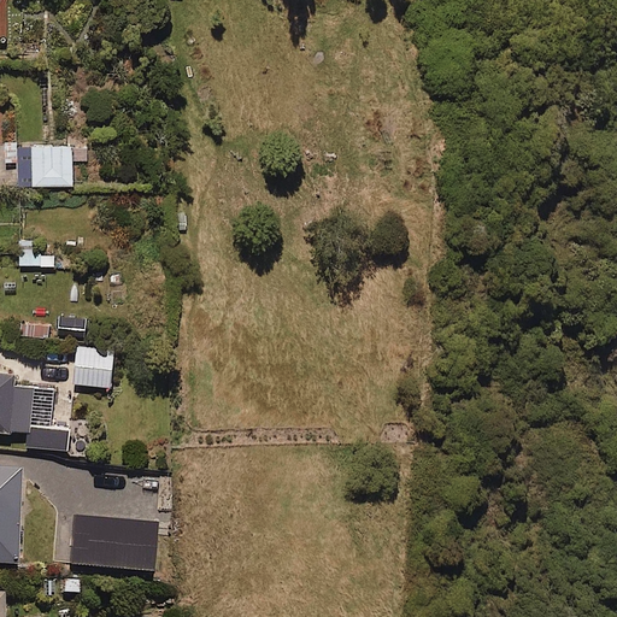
[(90,152),(75,152),(74,146),(35,147),(35,186),(75,186),(75,164),(90,164),(90,152)]
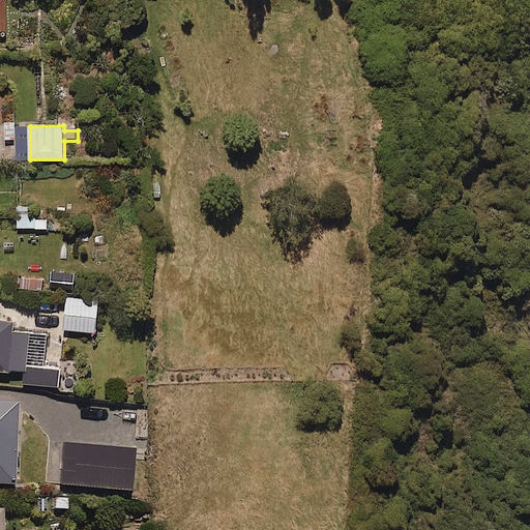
[(32,208),(18,208),(18,229),(48,229),(48,219),(32,219),(32,208)]
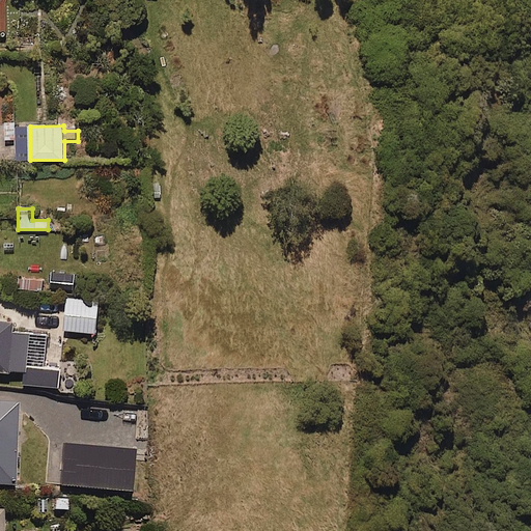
[(100,301),(67,299),(66,331),(99,333),(100,301)]
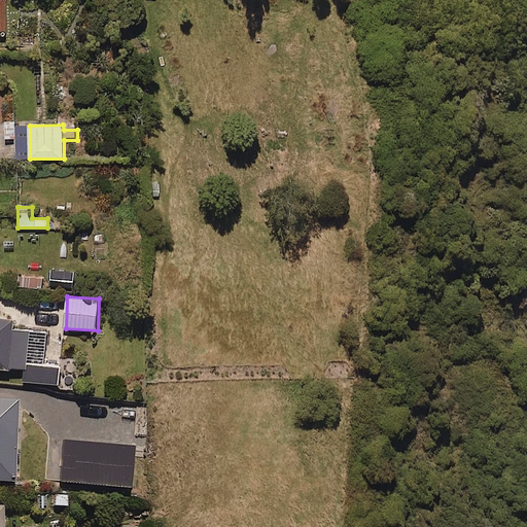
[(13,320),(0,318),(0,369),(25,371),(24,382),(59,384),(60,364),(45,363),(48,332),(13,329),(13,320)]
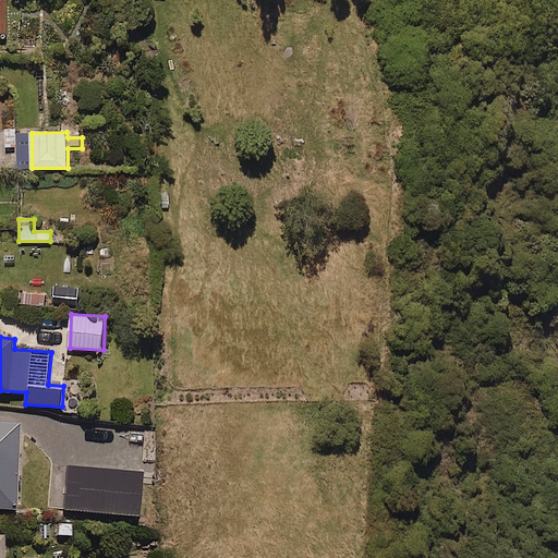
[(20,424),(0,423),(0,510),(16,511),(20,424)]
